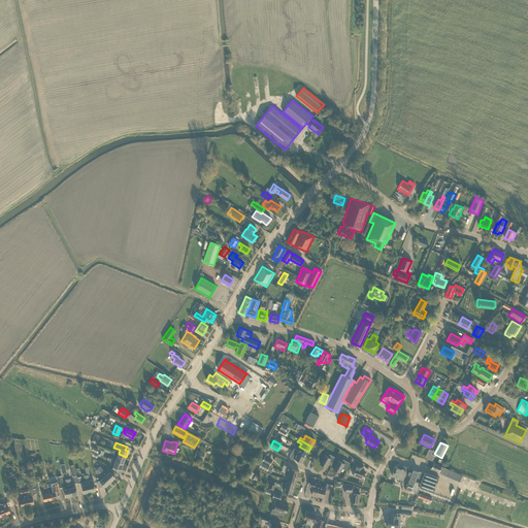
[(294,449),(293,451),(305,457),(308,452),(299,447),(298,451),(294,449)]
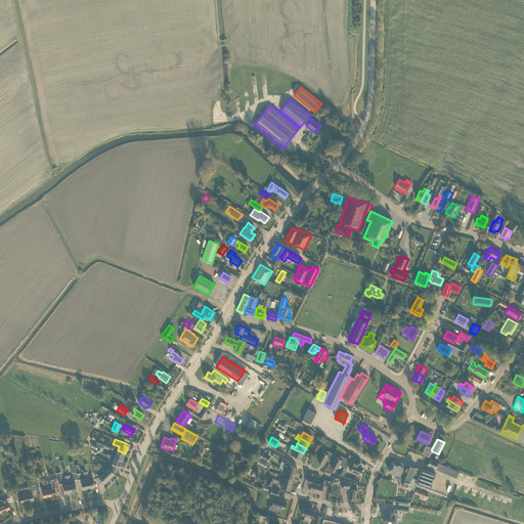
[(195,446),(193,453),(202,456),(204,449),(195,446)]
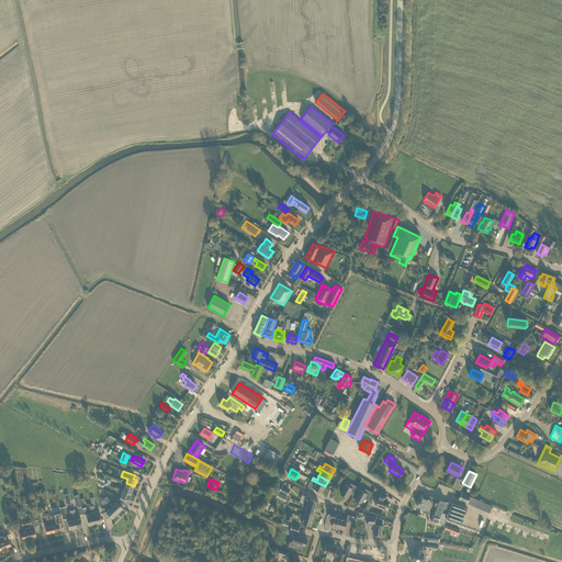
[(325,486),(312,480),(308,486),(313,489),(314,487),(322,493),(325,486)]
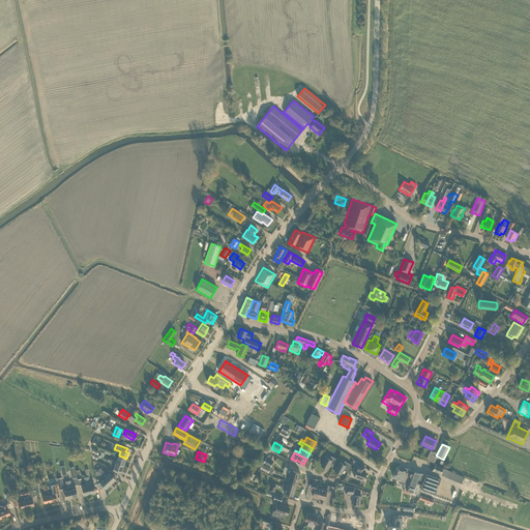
[(119,455),(119,454),(115,453),(114,455),(118,458),(116,461),(117,461),(116,462),(123,465),(126,459),(119,455)]
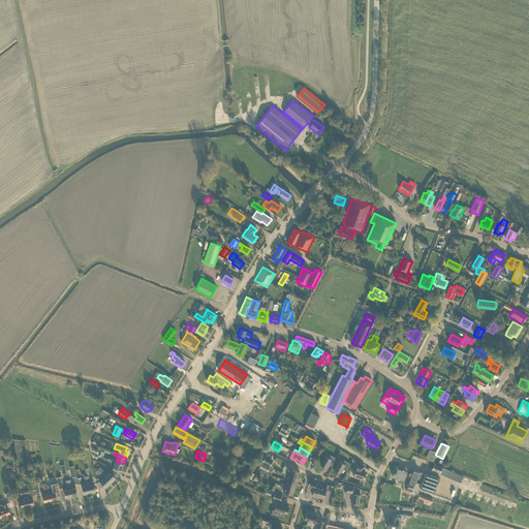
[(320,464),(327,468),(330,462),(333,463),(336,458),(330,455),(329,458),(325,456),(320,464)]
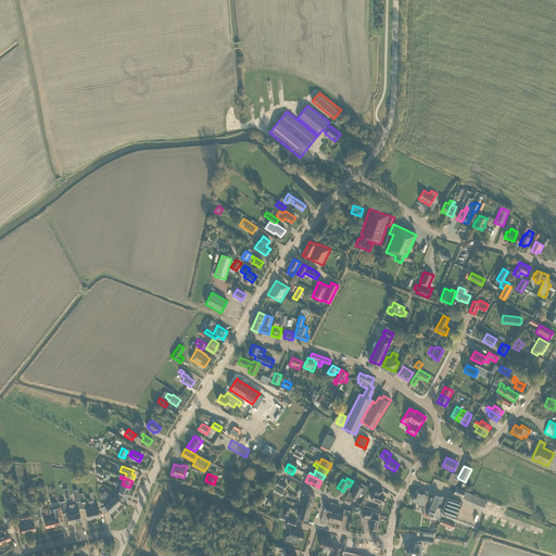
[(280,480),(276,487),(283,491),(288,483),(280,480)]
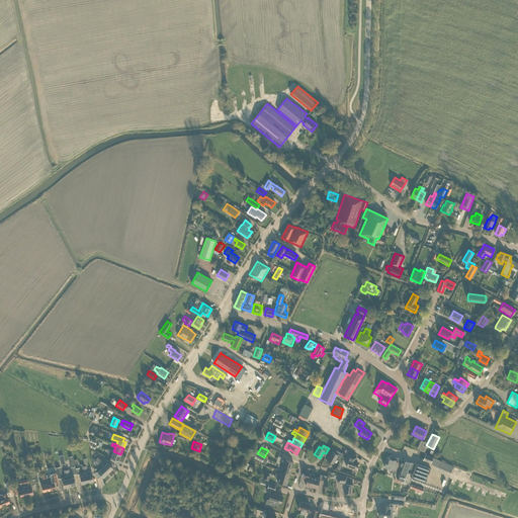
[(109,449),(109,450),(108,451),(113,452),(111,457),(118,460),(120,454),(113,451),(114,450),(113,450),(109,449)]
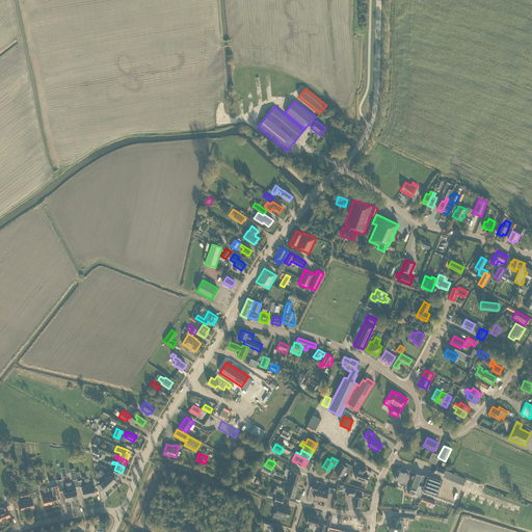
[(336,472),(342,476),(345,470),(348,471),(351,466),(346,462),(344,466),(341,463),(336,472)]
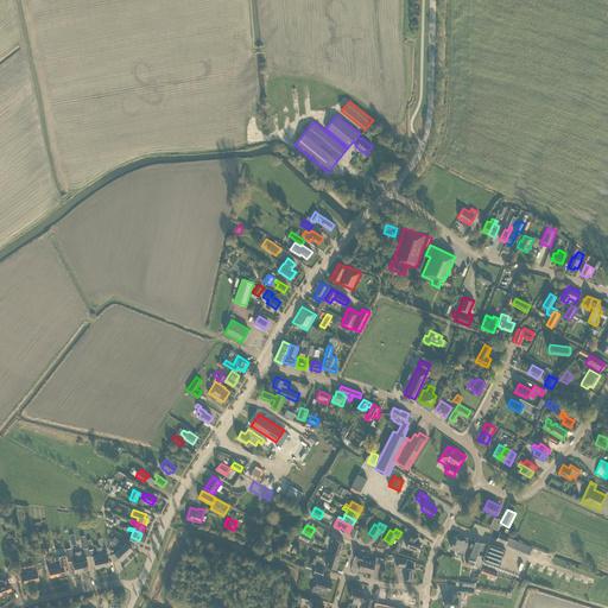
[(411,550),(411,548),(417,550),(420,543),(417,542),(419,536),(418,536),(418,534),(409,531),(405,540),(409,542),(406,549),(411,550)]
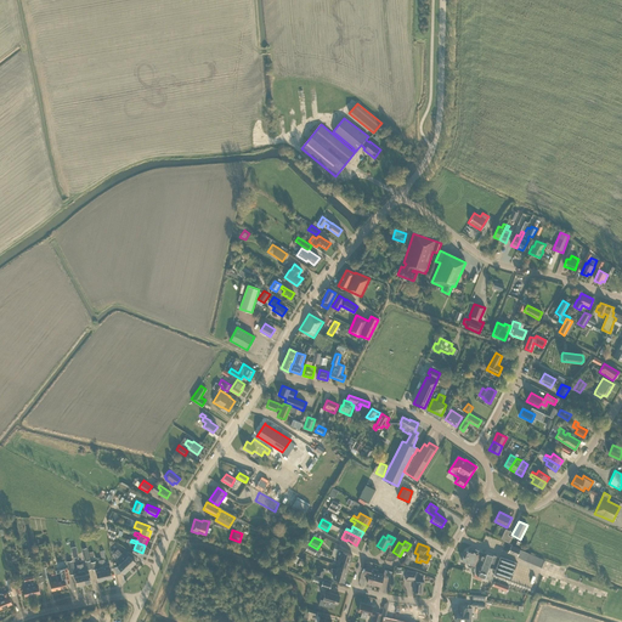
[(315,554),(317,549),(309,544),(306,550),(315,554)]
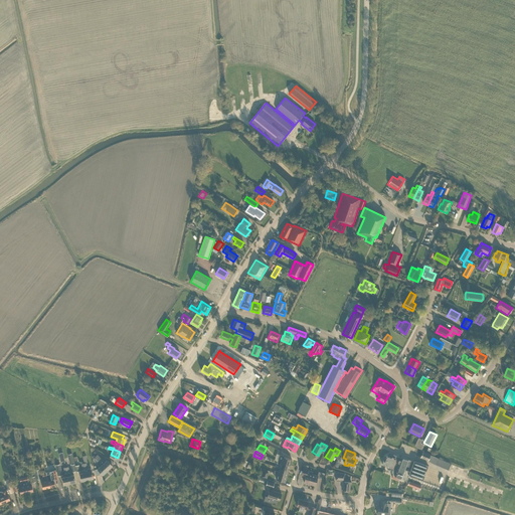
[(420,457),(433,463),(435,457),(423,452),(420,457)]
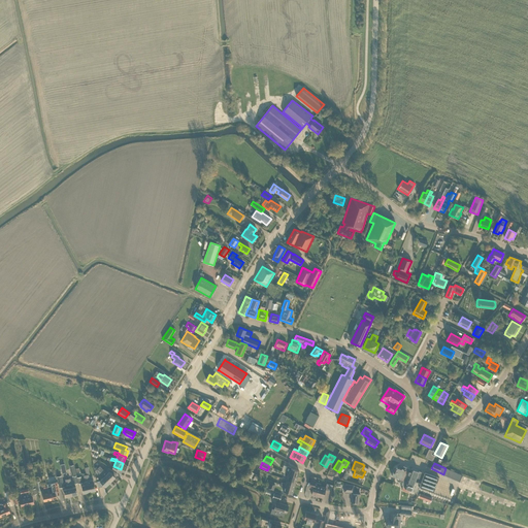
[(432,492),(438,477),(424,472),(424,473),(418,471),(411,469),(400,465),(399,466),(398,467),(397,467),(395,467),(394,472),(393,471),(392,476),(397,479),(396,479),(397,480),(397,481),(399,482),(399,481),(400,482),(401,481),(401,480),(402,481),(402,480),(403,481),(402,485),(403,486),(403,487),(404,487),(404,488),(410,490),(413,485),(432,492)]
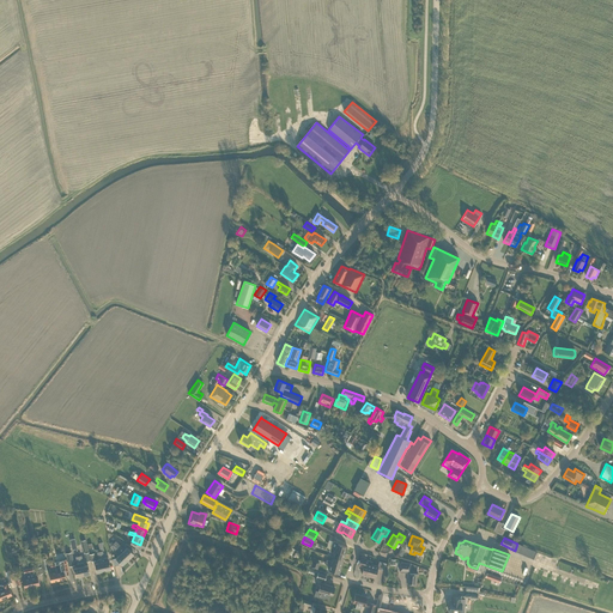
[(113,544),(117,548),(128,559),(133,553),(127,547),(125,550),(116,541),(113,544)]
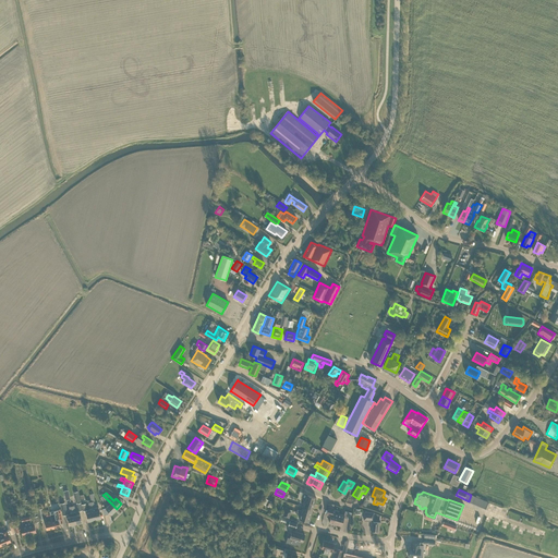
[(303,493),(301,500),(314,504),(316,497),(307,495),(307,494),(303,493)]
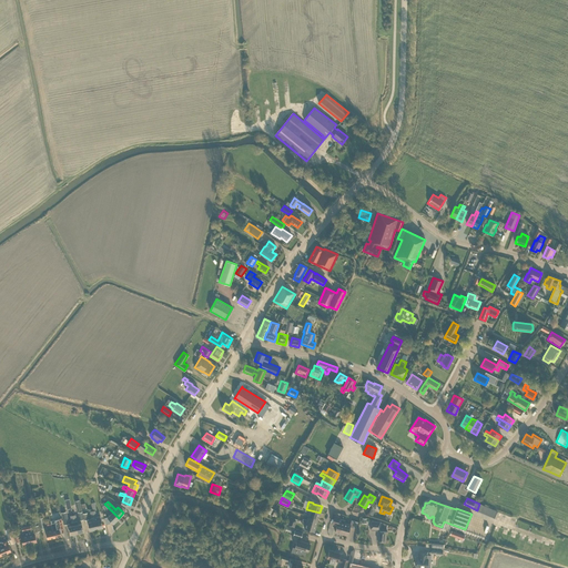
[(109,508),(104,504),(103,506),(107,509),(107,510),(110,515),(108,517),(104,518),(105,524),(110,524),(110,523),(111,521),(113,523),(119,518),(109,508)]
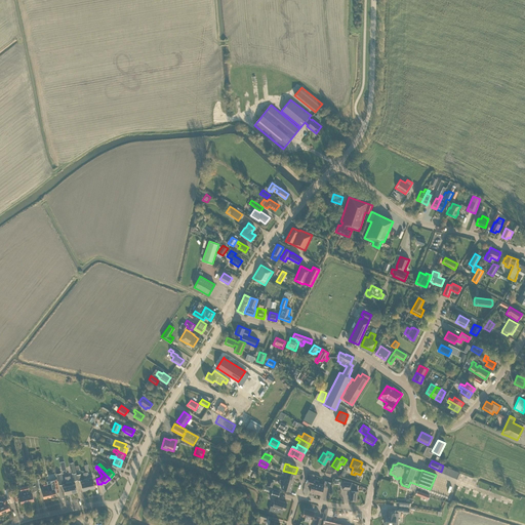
[(446,467),(443,473),(457,479),(459,473),(446,467)]
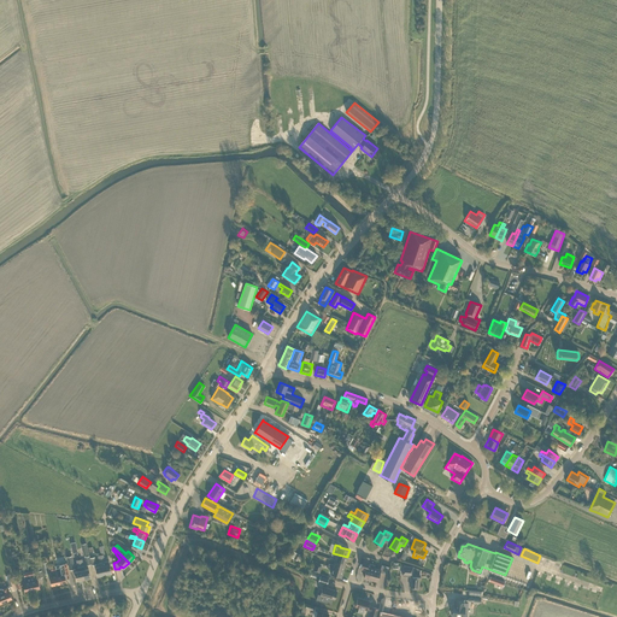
[(336,556),(335,560),(345,564),(347,557),(333,553),(331,554),(336,556)]
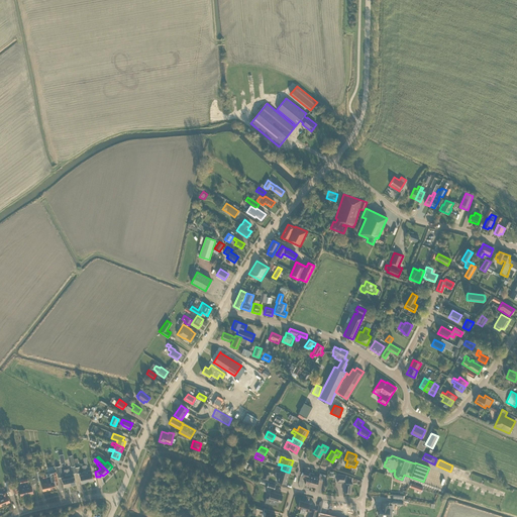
[(88,471),(87,464),(84,466),(88,482),(94,480),(91,470),(88,471)]
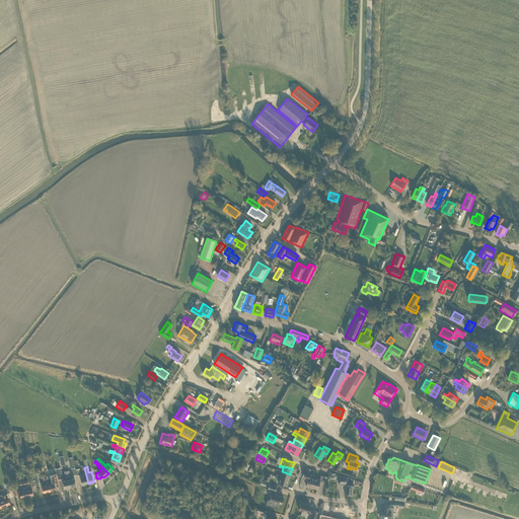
[(68,476),(68,479),(70,487),(76,486),(74,478),(71,479),(69,470),(67,470),(68,476)]
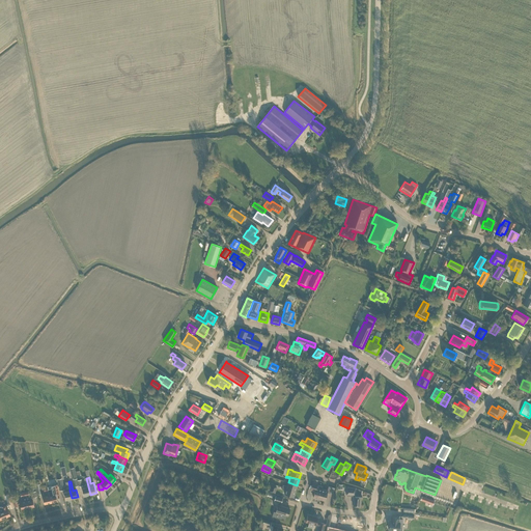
[(283,484),(282,486),(296,491),(297,485),(288,482),(287,486),(283,484)]
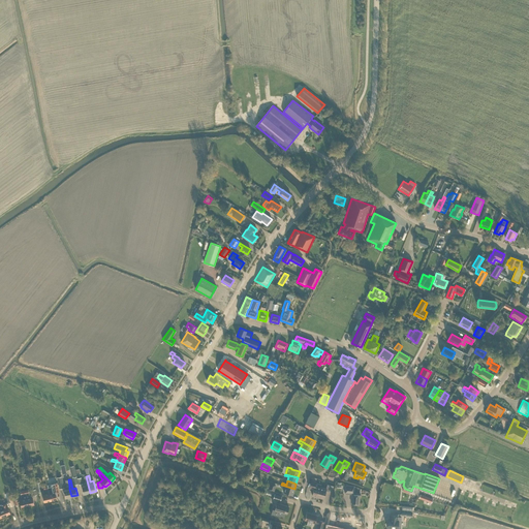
[(312,496),(317,497),(320,487),(321,485),(315,483),(316,481),(312,480),(309,488),(314,490),(312,496)]
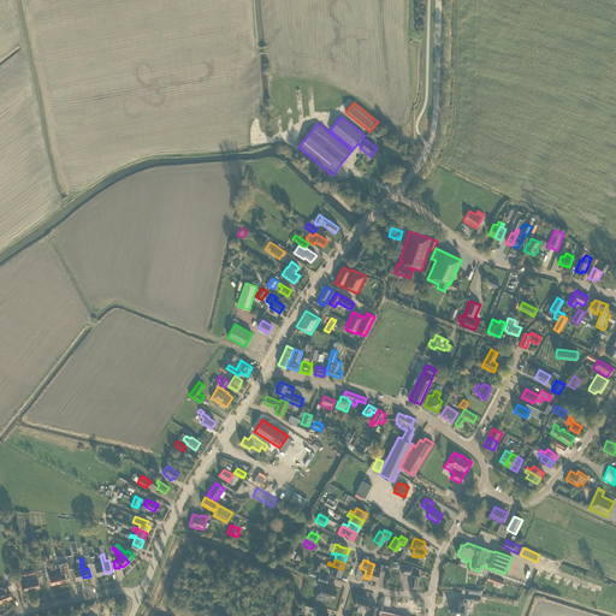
[(60,564),(55,566),(55,570),(57,575),(59,584),(66,581),(65,573),(61,574),(60,564)]
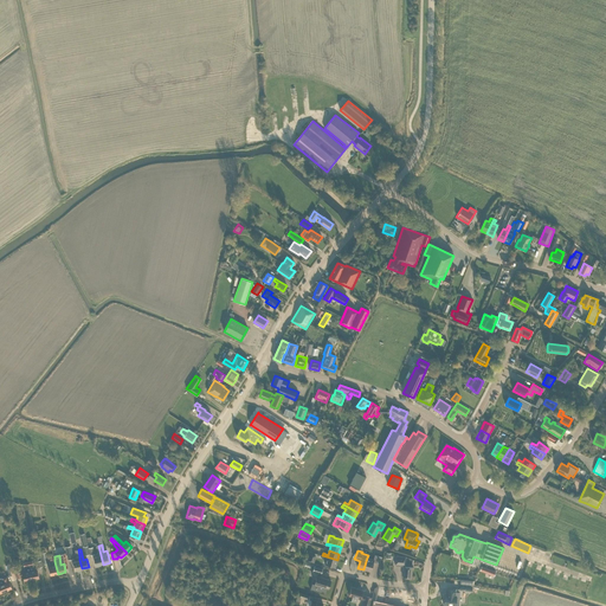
[(335,567),(337,560),(322,555),(322,558),(326,559),(324,563),(335,567)]
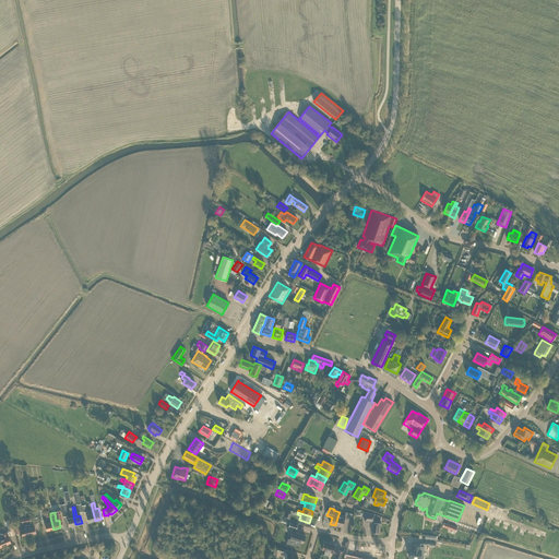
[(339,514),(335,525),(342,527),(344,519),(347,519),(349,513),(346,512),(344,516),(339,514)]
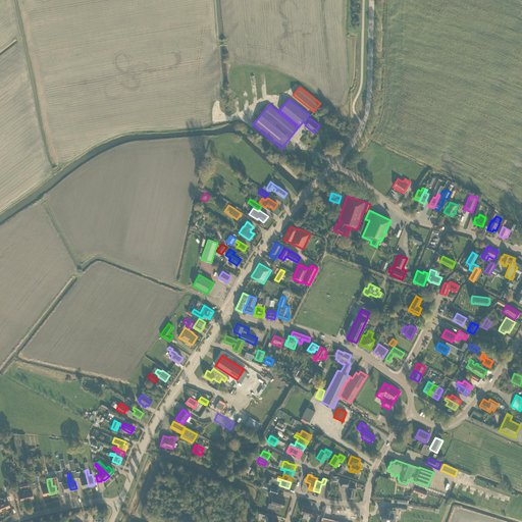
[(29,483),(23,484),(28,500),(34,498),(33,490),(30,491),(29,483)]
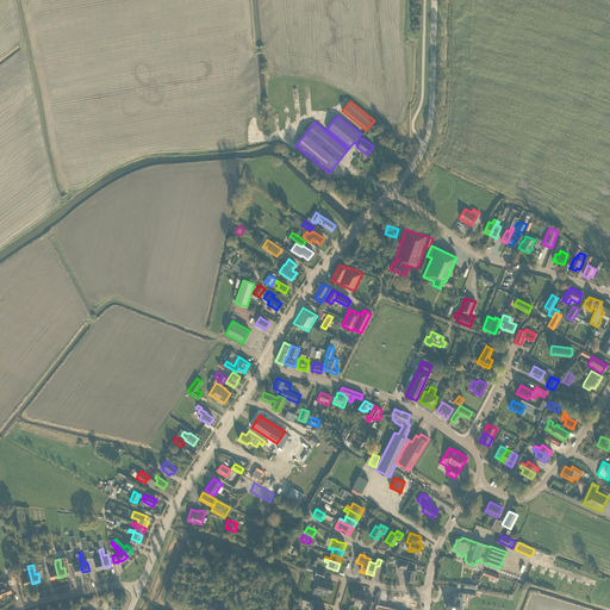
[(524,578),(531,580),(535,570),(528,567),(524,578)]
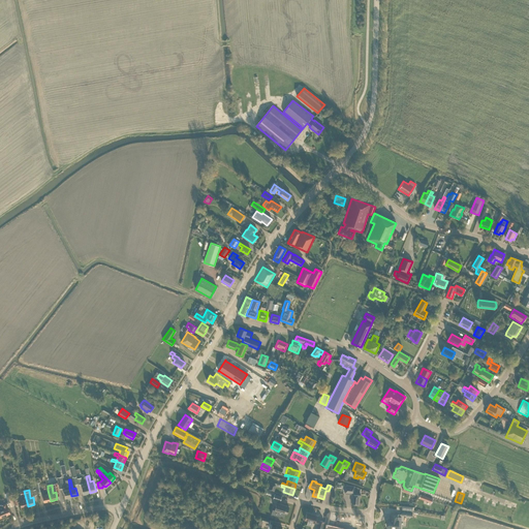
[(421,494),(418,498),(431,503),(433,499),(421,494)]
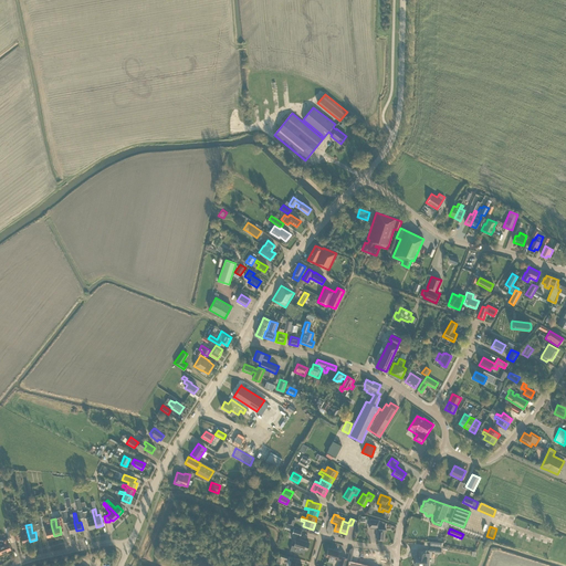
[(0,554),(11,549),(8,543),(11,542),(9,537),(2,541),(1,541),(0,541),(0,540),(0,554)]
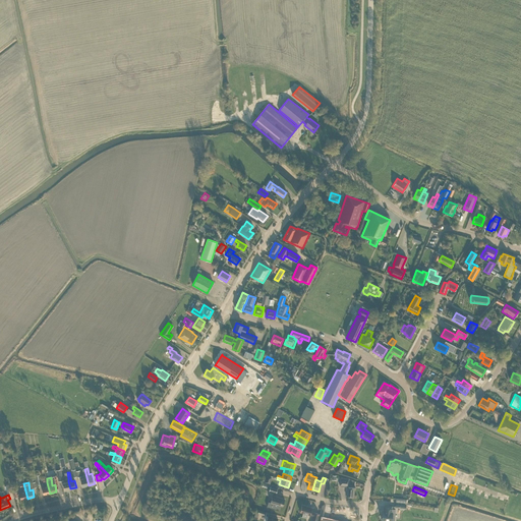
[(271,503),(282,506),(284,499),(273,496),(271,503)]
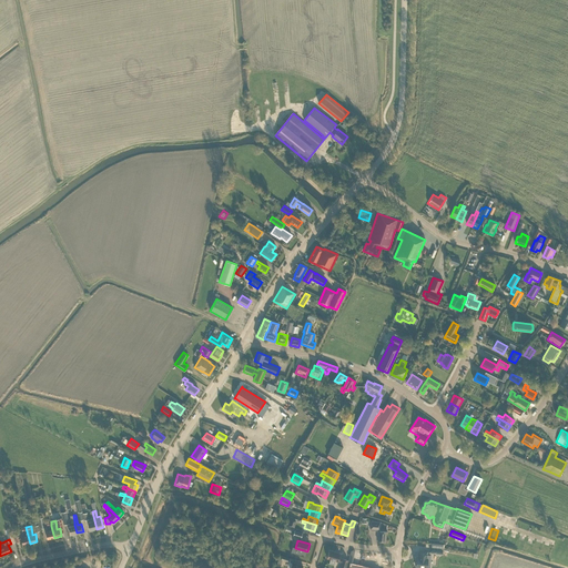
[(335,560),(341,563),(342,558),(338,557),(340,554),(330,550),(327,558),(331,559),(330,564),(334,565),(335,560)]
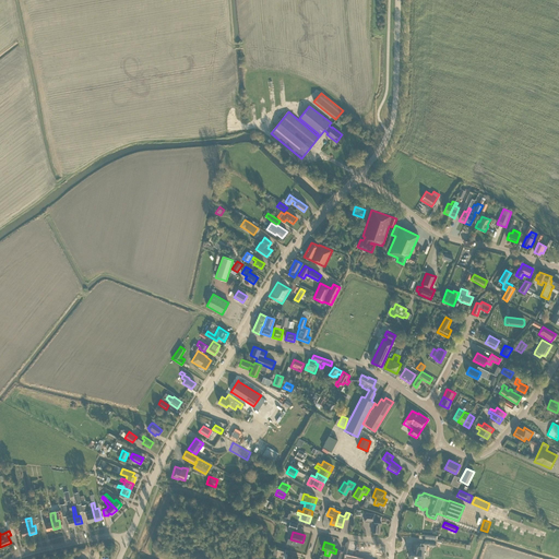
[(419,550),(420,543),(413,543),(413,549),(411,549),(409,554),(408,554),(408,555),(408,556),(409,557),(409,558),(416,558),(423,558),(424,558),(423,557),(421,556),(420,555),(420,550),(419,550)]
